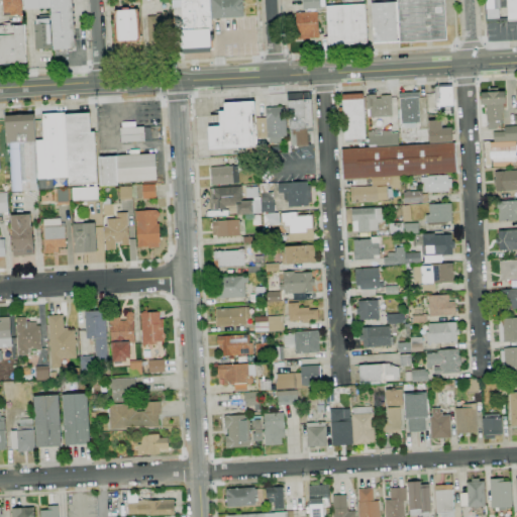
[(11,15),(11,12),(4,13),(3,0),(21,0),(23,15),(11,15)]
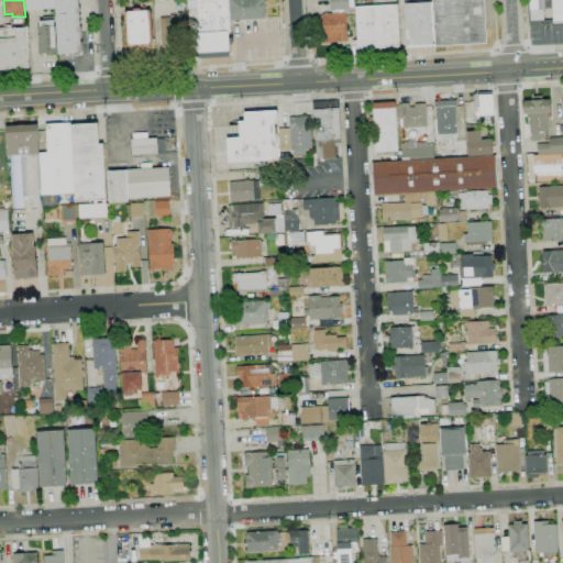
[(56,24),(55,9),(26,10),(25,0),(78,0),(81,54),(58,55),(58,53),(56,24)]
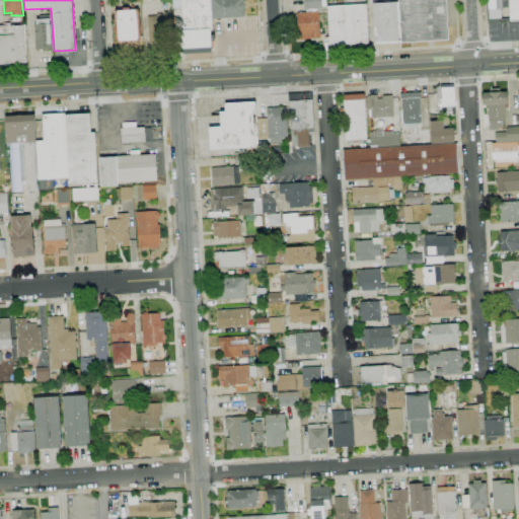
[(184,54),(181,0),(210,0),(212,29),(210,29),(211,34),(215,34),(215,42),(211,42),(212,53),(184,54)]
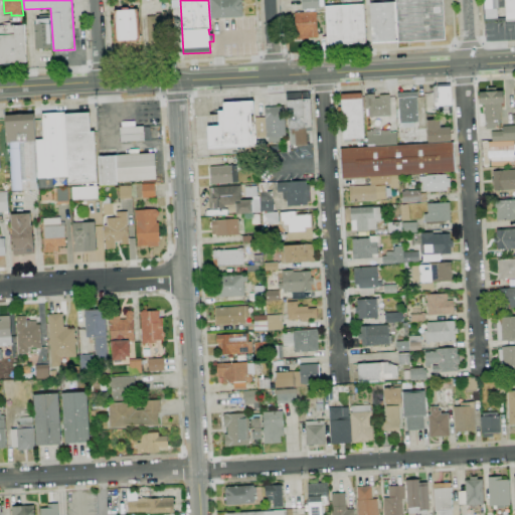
[(210,18),(209,0),(241,0),(242,17),(210,18)]
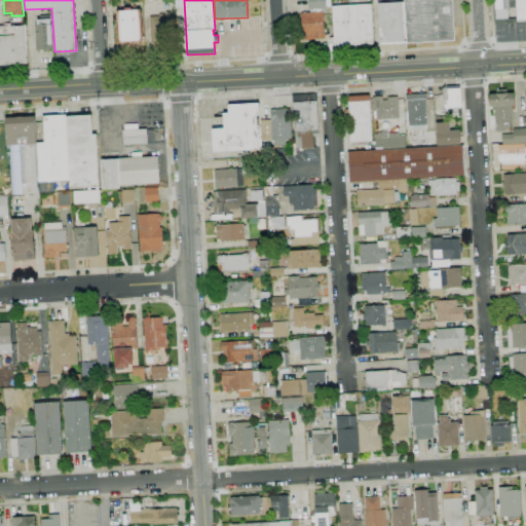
[(303,39),(301,13),(309,12),(307,0),(326,0),(327,9),(323,9),(325,38),(303,39)]
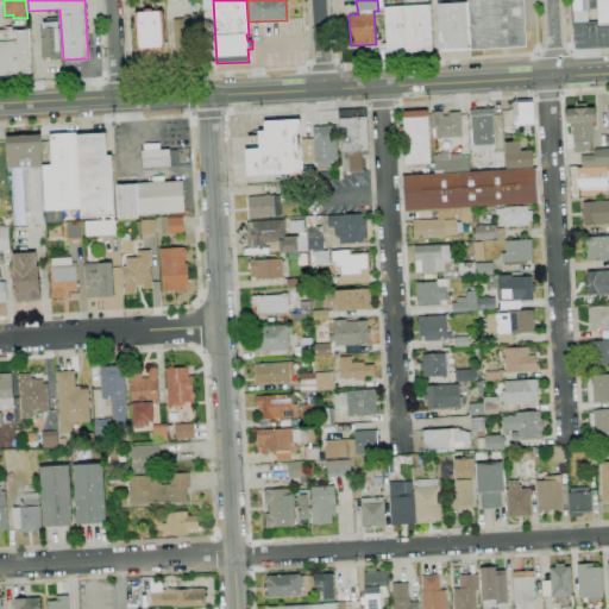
[(468,0),(471,51),(470,51),(470,52),(440,54),(440,50),(437,5),(450,5),(449,0),(468,0)]
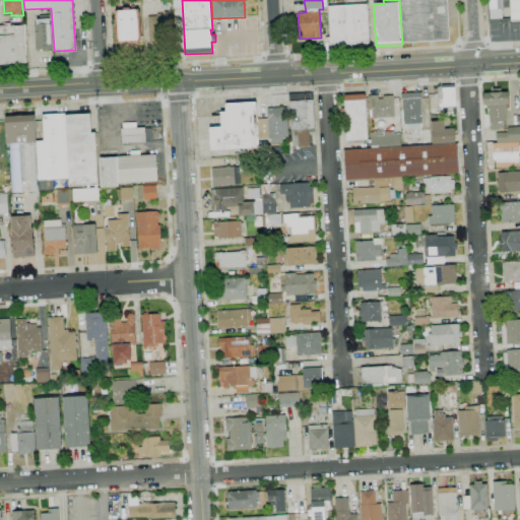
[(399,0),(446,0),(449,41),(402,44),(399,0)]
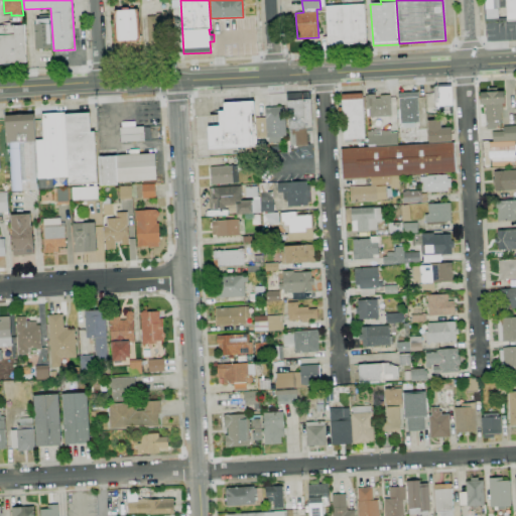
[(485,20),(483,0),(498,0),(499,8),(498,8),(498,19),(485,20)]
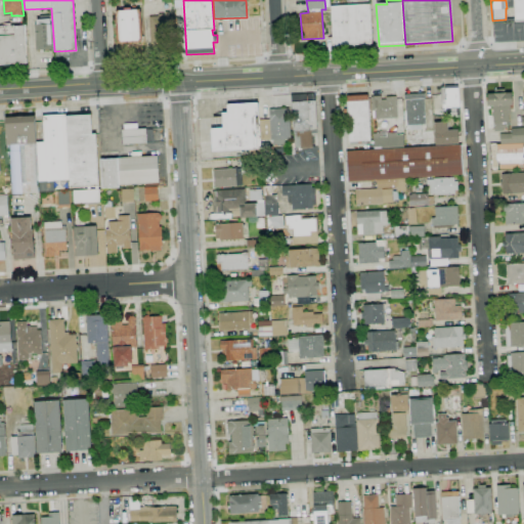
[(523,25),(515,26),(515,22),(513,0),(523,0),(523,25)]
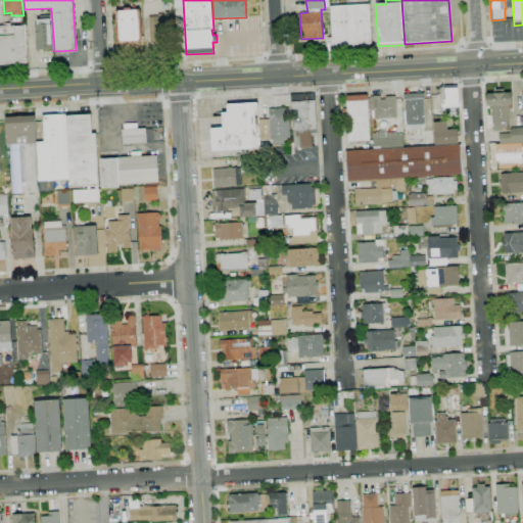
[(332,49),(330,6),(369,4),(371,47),(332,49)]
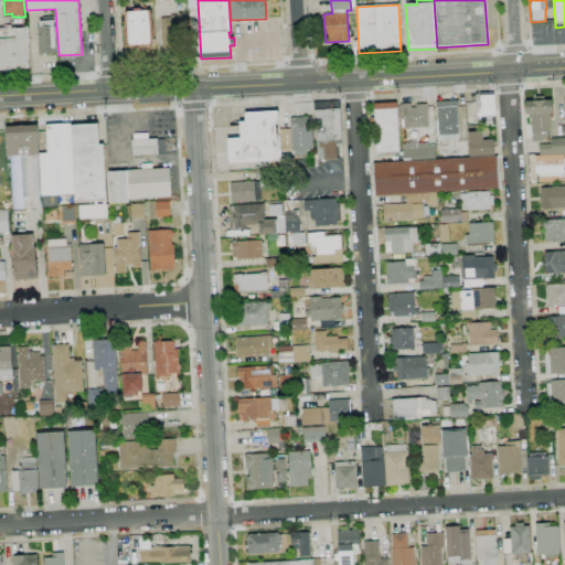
[(126,49),(125,13),(151,12),(153,48),(126,49)]
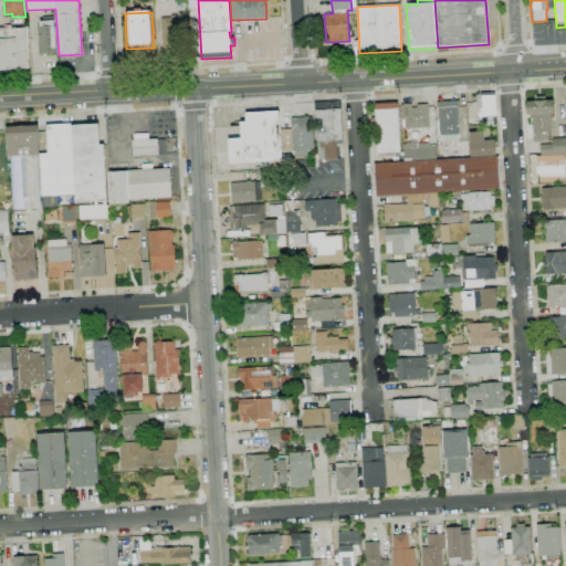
[(163,55),(161,18),(171,18),(171,16),(176,14),(176,17),(178,17),(177,12),(182,12),(182,17),(186,17),(188,54),(163,55)]
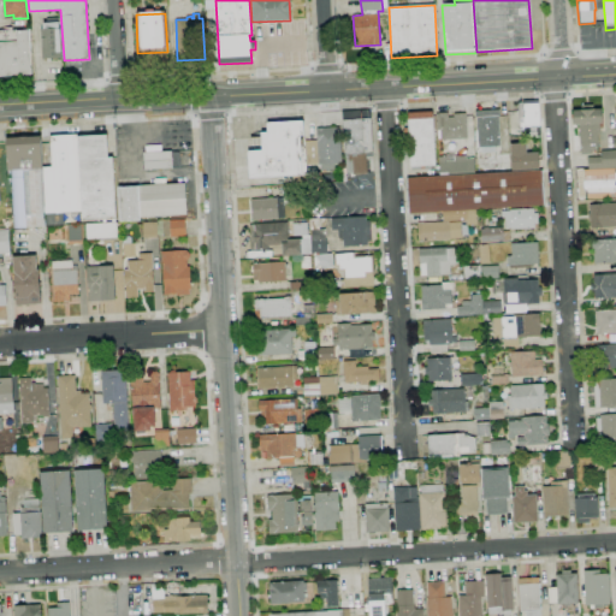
[(64,58),(42,59),(41,29),(43,29),(42,24),(47,24),(47,18),(59,18),(59,27),(61,27),(64,58)]
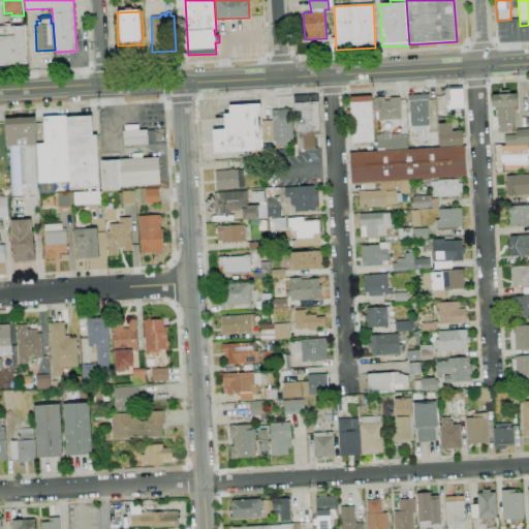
[(0,65),(0,26),(26,25),(28,64),(0,65)]
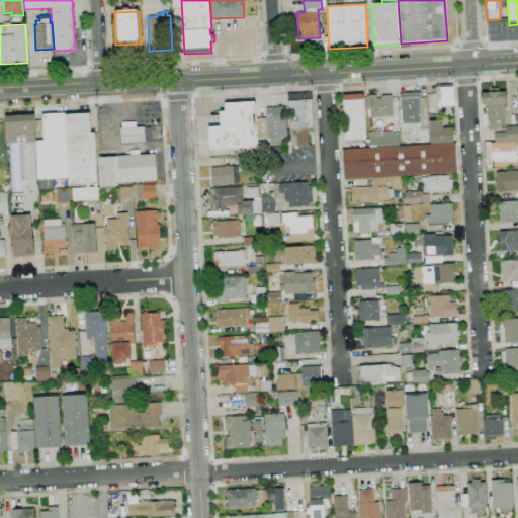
[(441,107),(440,85),(452,84),(454,106),(441,107)]
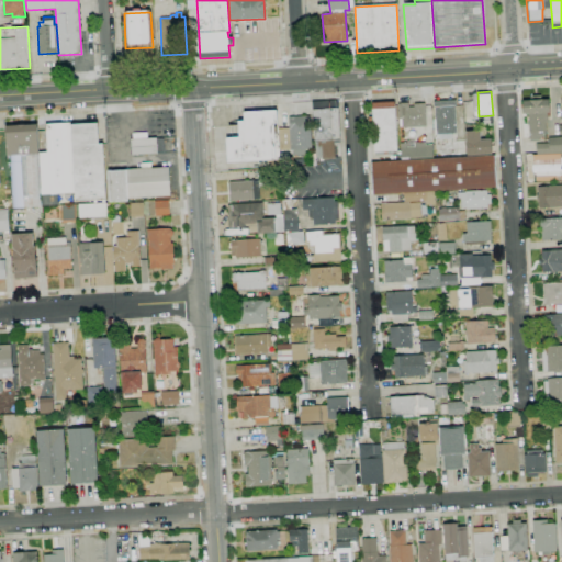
[(530,142),(528,114),(524,115),(523,101),(530,101),(530,97),(541,96),(541,100),(548,100),(549,113),(547,113),(547,122),(544,122),(546,137),(539,137),(540,141),(530,142)]
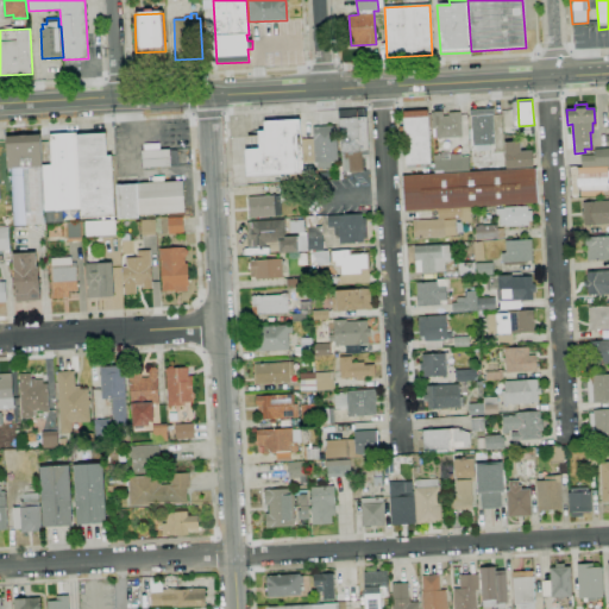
[(343,173),(341,154),(340,154),(338,110),(365,108),(368,151),(364,152),(365,173),(349,174),(349,173),(343,173)]
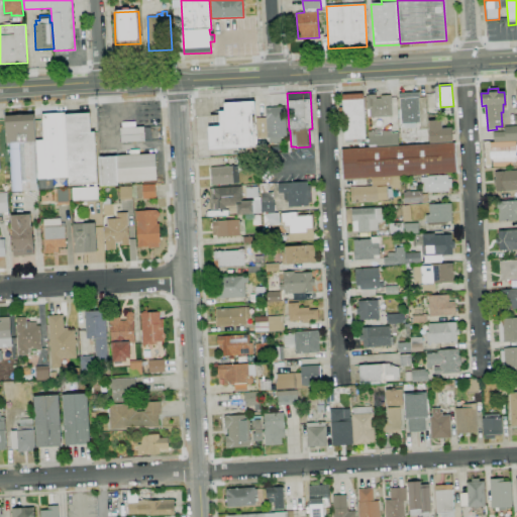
[(404,128),(404,124),(402,124),(401,120),(398,120),(398,110),(401,110),(401,99),(399,99),(399,93),(419,92),(419,98),(418,98),(420,122),(416,123),(416,127),(404,128)]
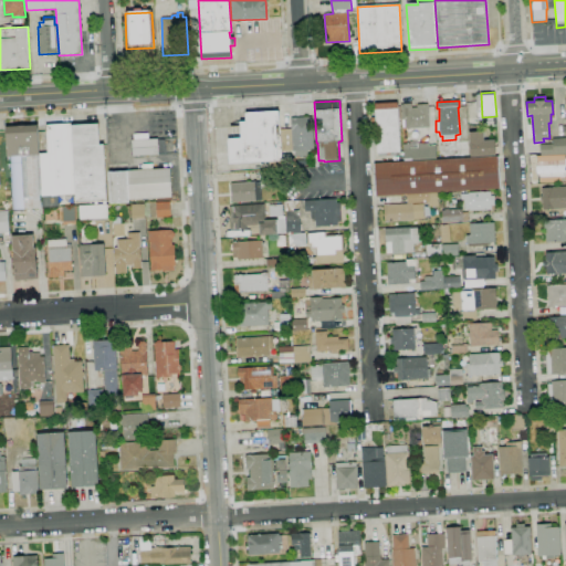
[(377,154),(375,104),(397,103),(399,153),(377,154)]
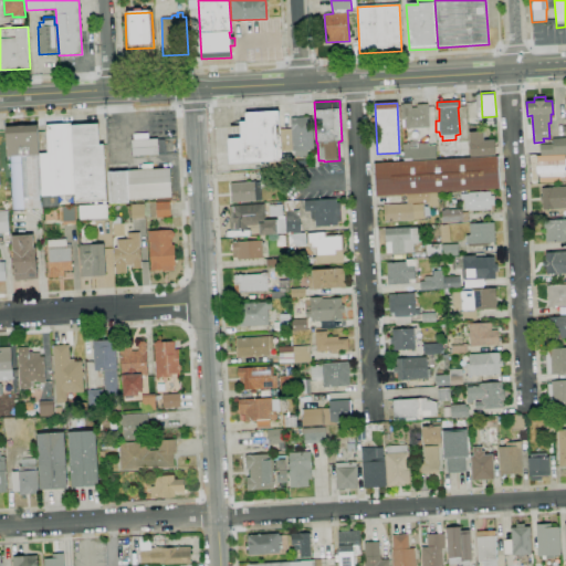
[(405,128),(405,119),(401,119),(400,105),(411,104),(411,108),(417,108),(417,105),(428,104),(429,127),(405,128)]
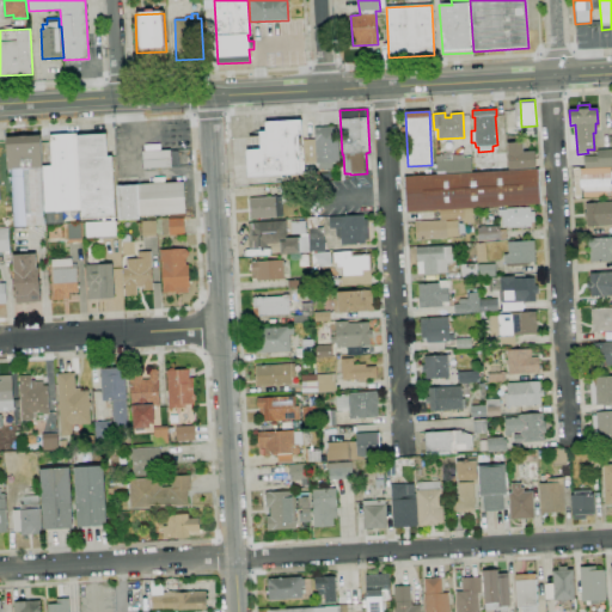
[(300,175),(248,178),(246,151),(261,150),(259,132),(265,132),(265,122),(300,121),(301,138),(298,138),(300,175)]
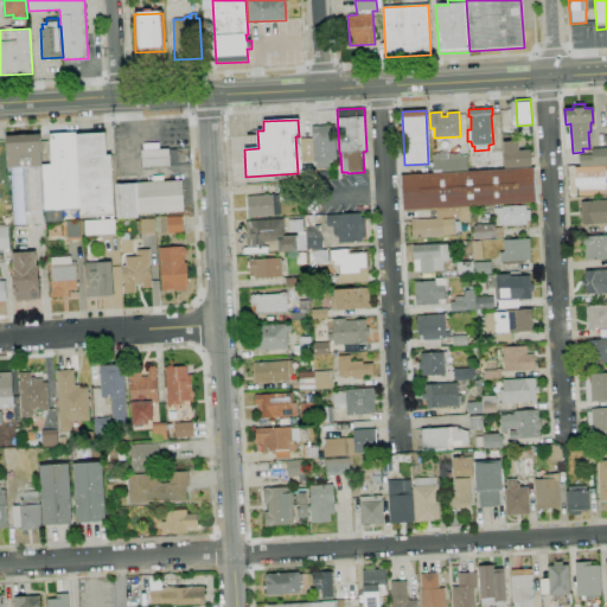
[(313,163),(313,161),(301,163),(300,139),(312,138),(311,127),(334,126),(334,138),(336,138),(337,161),(330,161),(330,167),(315,168),(315,163),(313,163)]
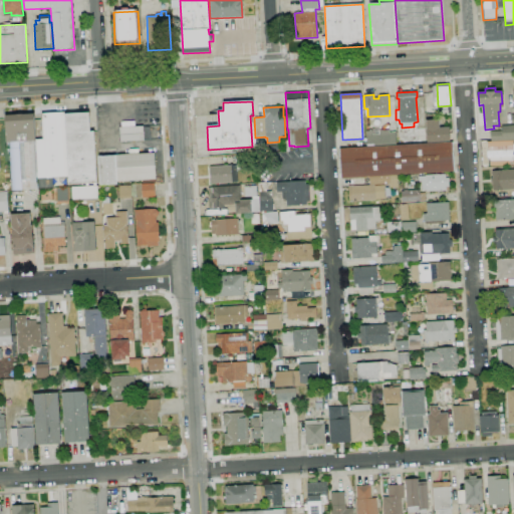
[(35,140),(43,140),(42,113),(64,112),(64,114),(68,176),(51,177),(51,188),(38,189),(35,140)]
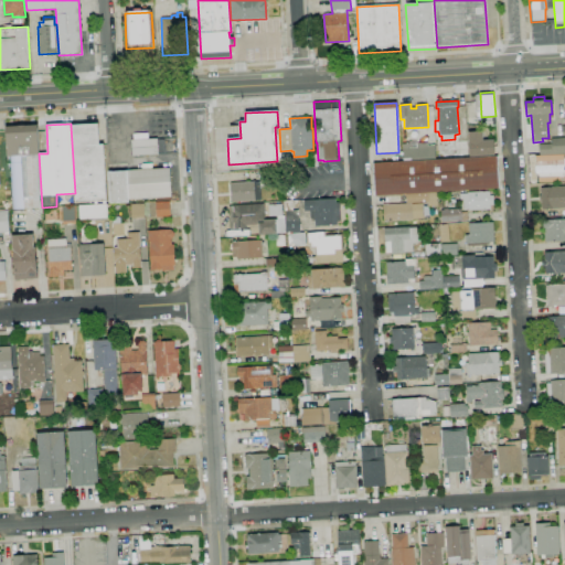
[(42,208),(14,210),(11,156),(6,157),(4,127),(36,125),(39,153),(42,208)]
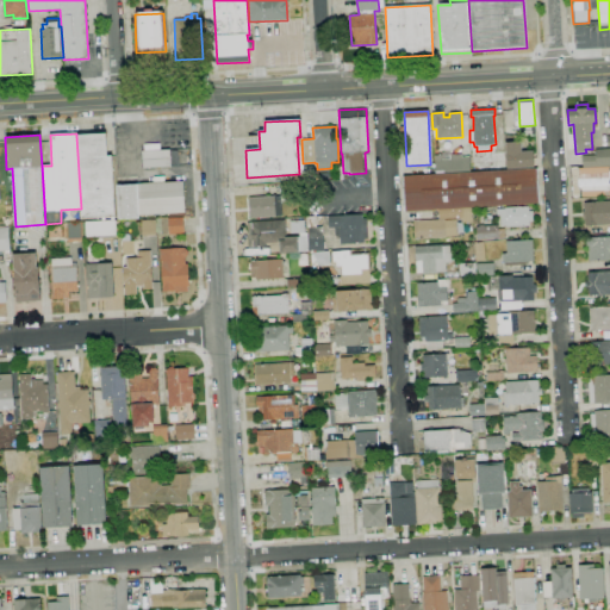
[(76,136),(106,135),(107,157),(111,157),(114,217),(81,219),(81,209),(76,136)]
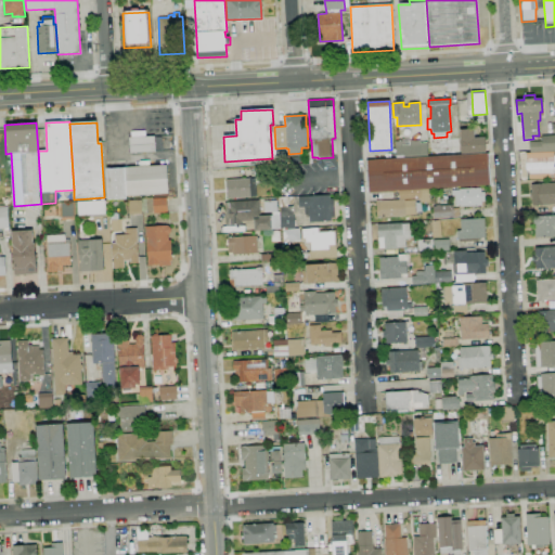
[(461,153),(460,130),(474,129),(474,138),(485,138),(486,152),(461,153)]
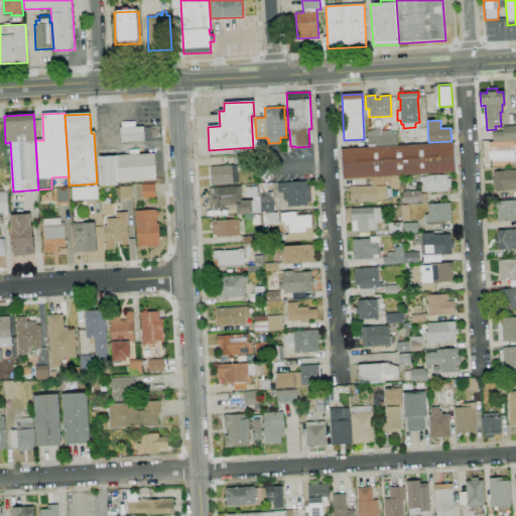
[(121,142),(120,128),(122,128),(121,122),(134,122),(135,128),(143,127),(143,128),(151,128),(152,140),(144,140),(144,141),(121,142)]
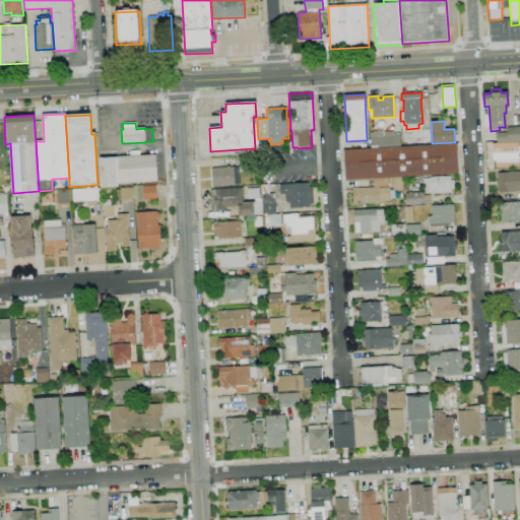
[(519,142),(497,143),(496,133),(508,132),(507,127),(519,127),(519,142)]
